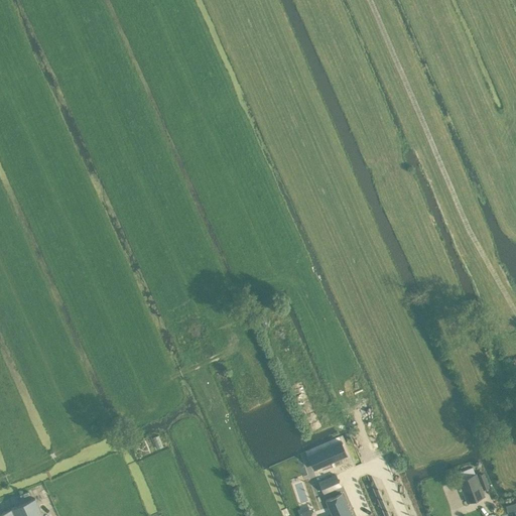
[(341,440),(314,453),(320,467),(347,455),(341,440)]
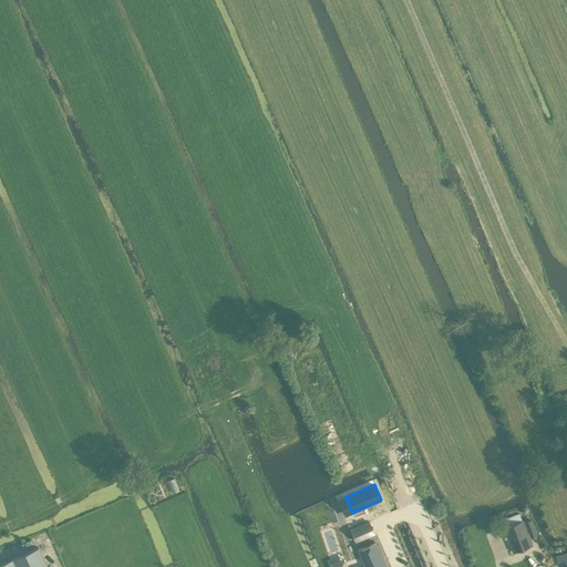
[(531,538),(538,535),(532,519),(525,522),(531,538)]
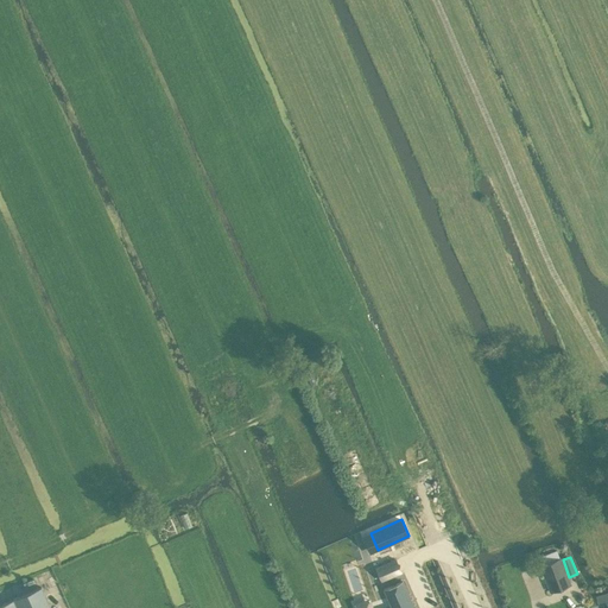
[(550,591),(570,584),(559,558),(543,564),(545,572),(543,572),(550,591)]
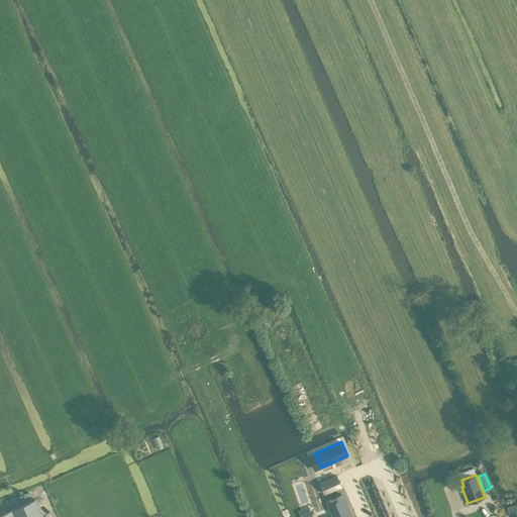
[(336,476),(319,483),(324,493),(341,486),(336,476)]
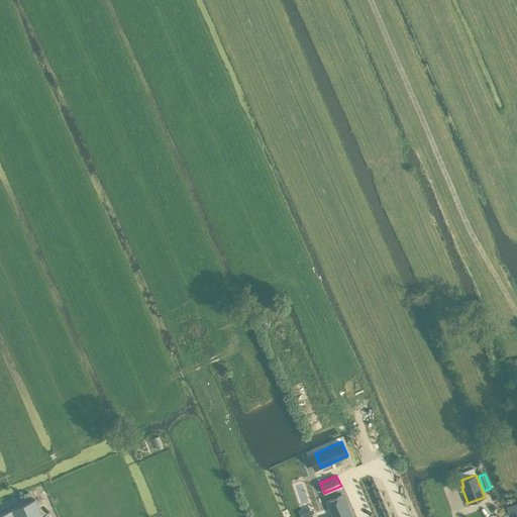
[(351,516),(342,494),(326,501),(333,516),(332,516),(351,516)]
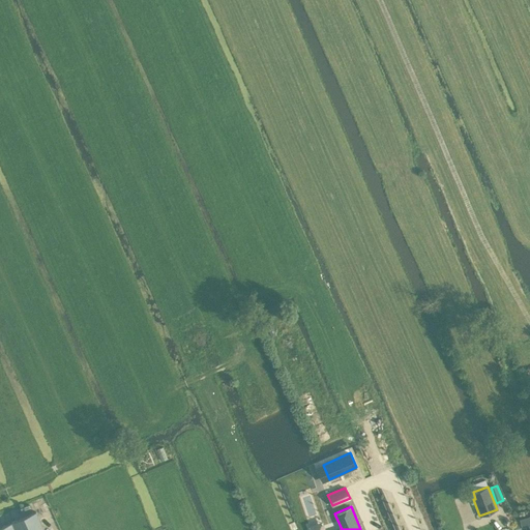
[(45,529),(36,511),(0,527),(0,529),(45,529)]
